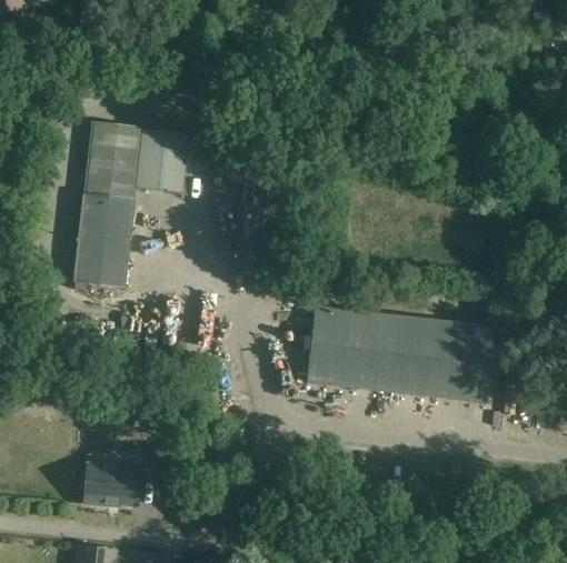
[(0,10),(8,10),(22,9),(21,0),(0,0),(0,10)]
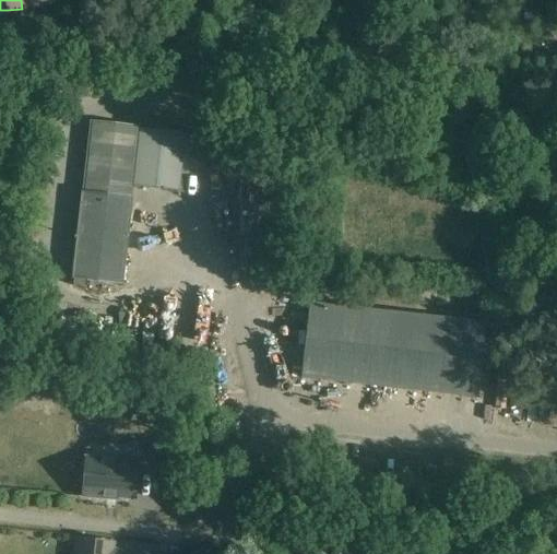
[(119,280),(130,180),(175,186),(181,134),(135,129),(137,125),(90,119),(78,222),(74,222),(72,237),(76,237),(71,282),(84,284),(85,275),(119,280)]
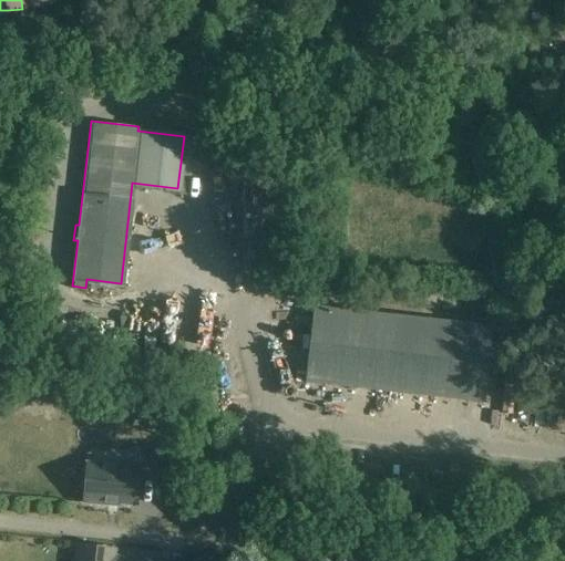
[(305,380),(482,400),(491,324),(314,304),(305,380)]
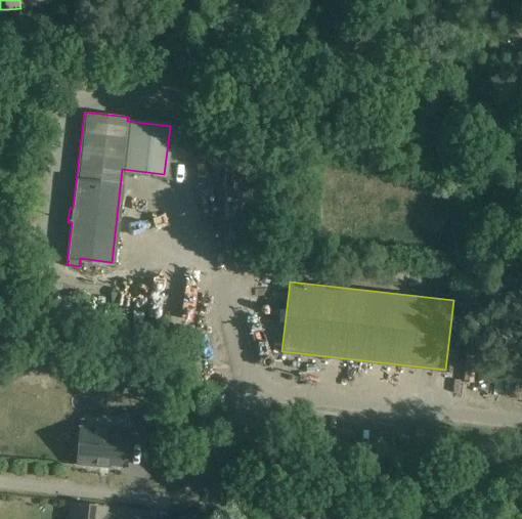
[(78,425),(75,462),(109,464),(109,463),(124,464),(127,426),(104,424),(104,427),(78,425)]
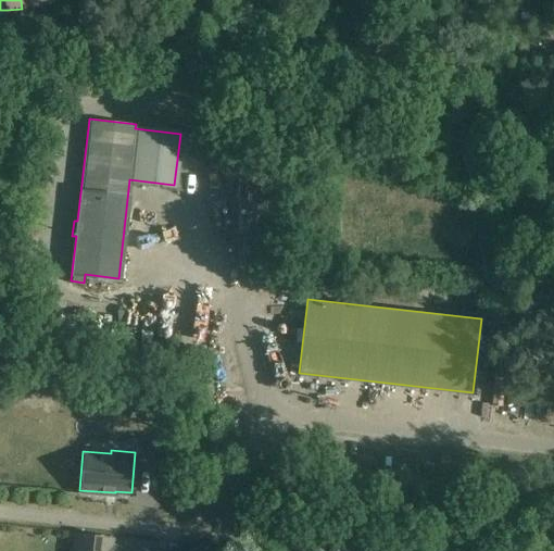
[(74,534),(72,550),(148,550),(149,543),(120,540),(118,543),(110,542),(111,537),(74,534)]
